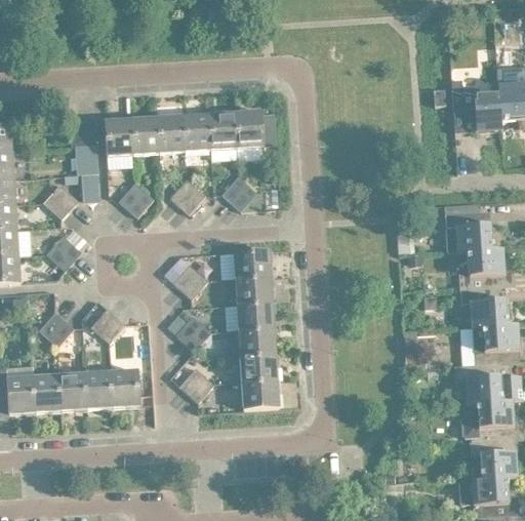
[(499,94),(476,95),(475,85),(466,86),(465,80),(455,80),(459,131),(477,130),(502,129),(501,119),(499,94)]
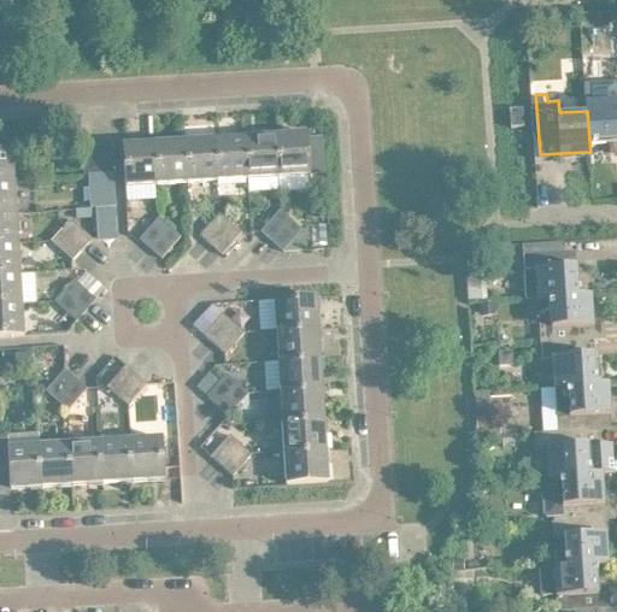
[(586,99),(587,111),(589,140),(616,137),(616,103),(616,96),(586,99)]
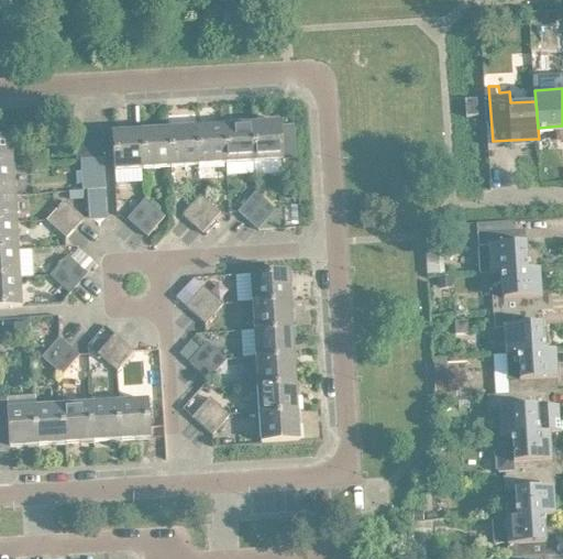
[(465,96),(466,112),(478,111),(477,95),(465,96)]
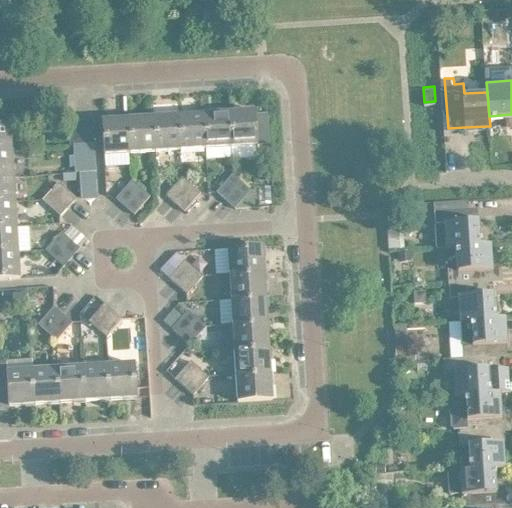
[(256,106),(230,108),(232,143),(258,141),(257,111),(256,106)]
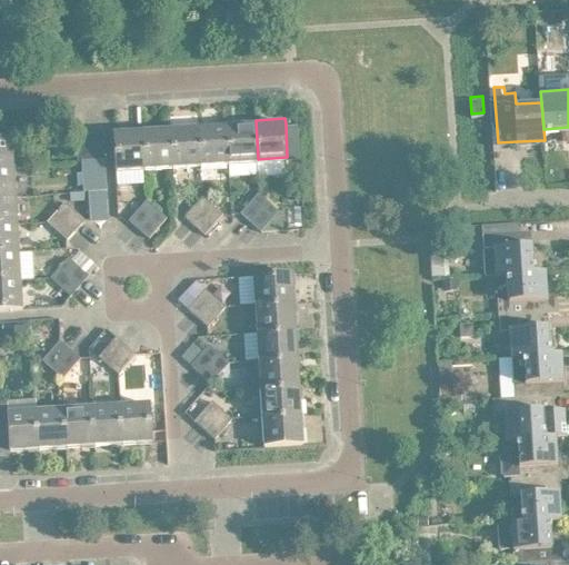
[(256,120),(228,121),(230,160),(258,159),(256,120)]
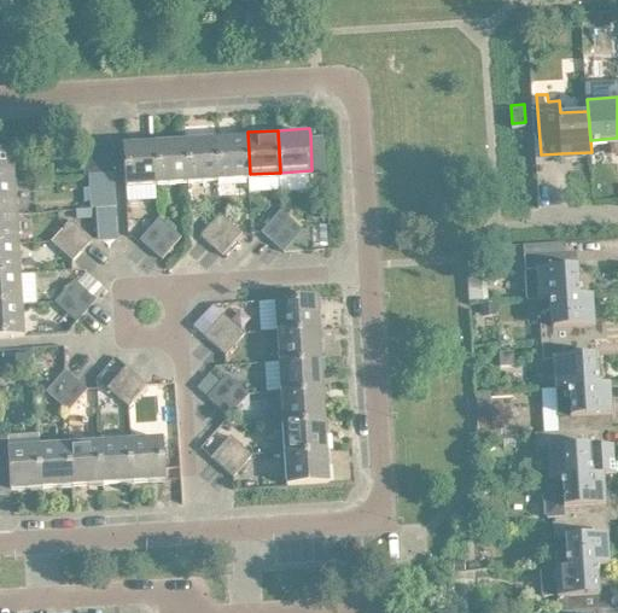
[(248,132),(217,134),(220,176),(250,174),(248,132)]
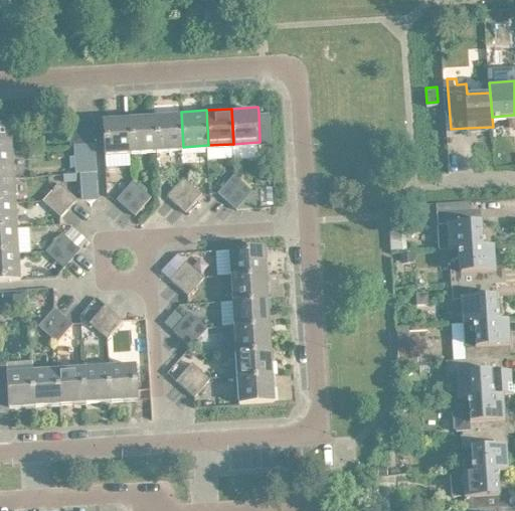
[(271,111),(259,112),(260,142),(273,142),(271,111)]
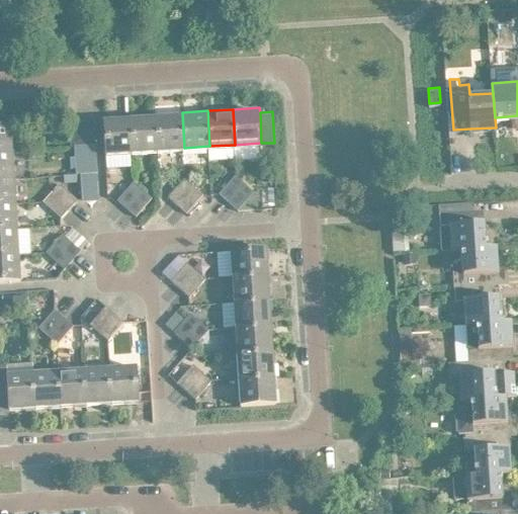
[(182,112),(157,113),(159,150),(184,148),(182,112)]
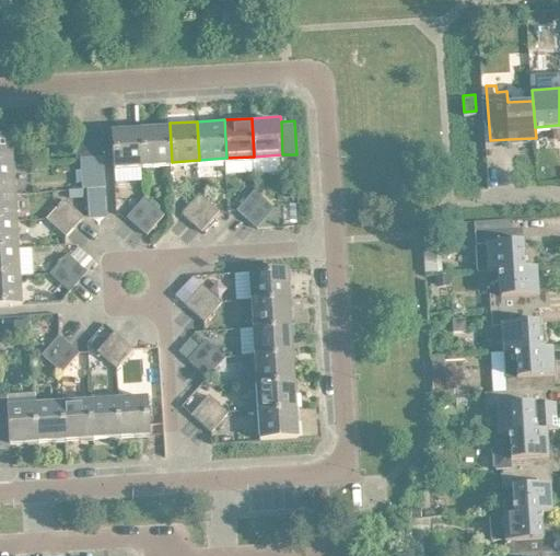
[(170,123),(141,125),(144,163),(172,162),(170,123)]
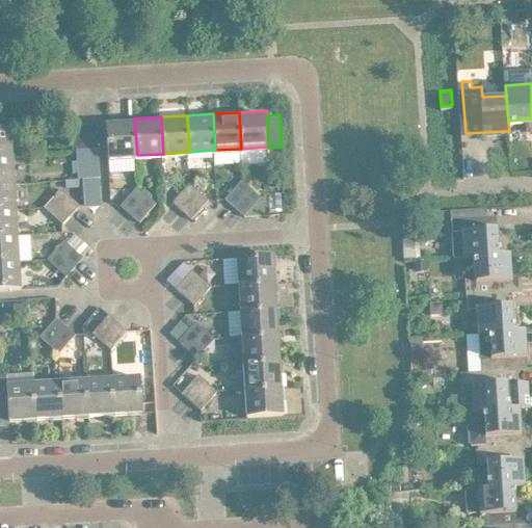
[(137,155),(134,119),(107,120),(109,157),(137,155)]
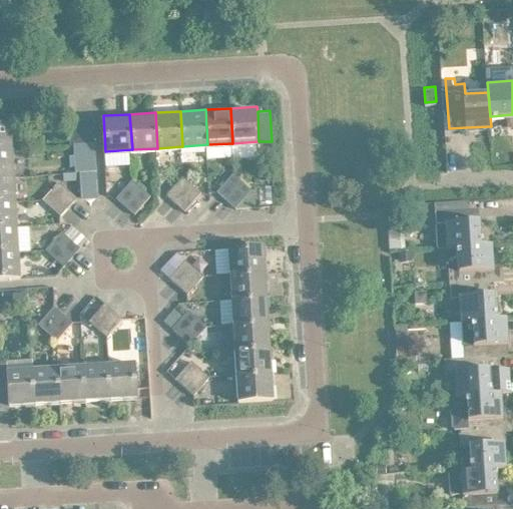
[(94,116),(81,117),(83,141),(95,141),(94,116)]
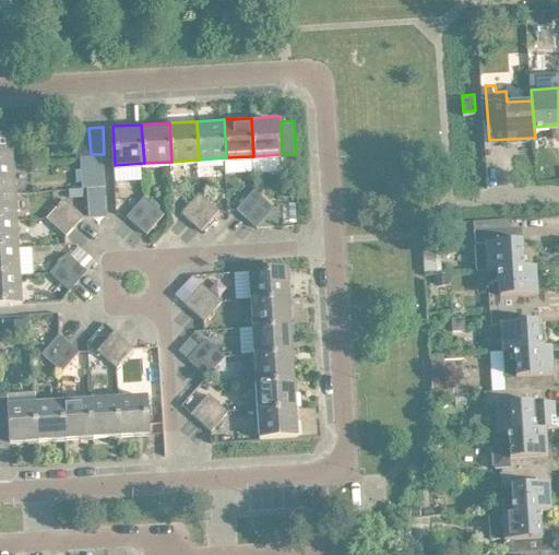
[(91,154),(88,128),(75,129),(78,155),(91,154)]
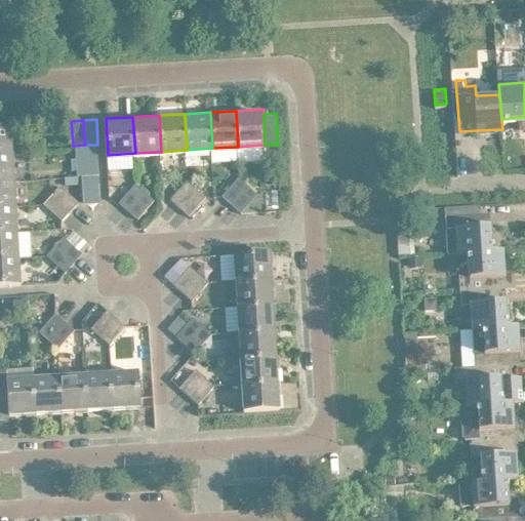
[(0,124),(0,152),(13,152),(12,124),(0,124)]
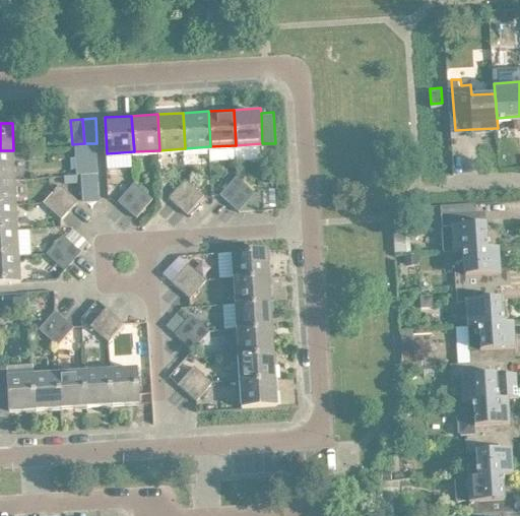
[(0,150),(0,176),(15,176),(13,150),(0,150)]
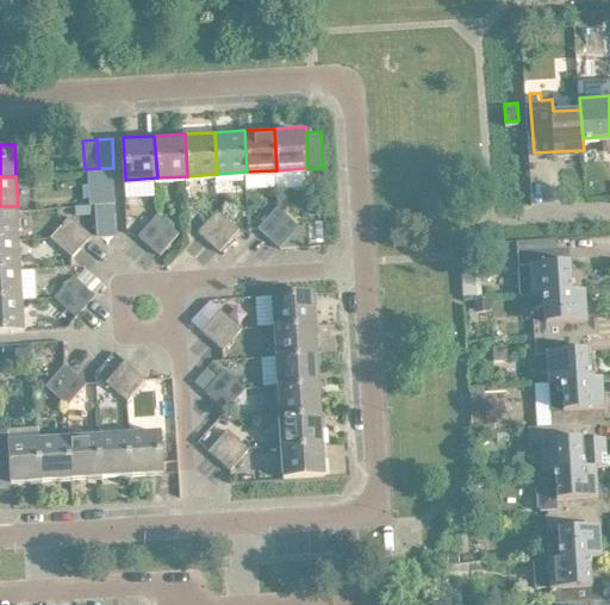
[(91,201),(76,203),(76,213),(97,212),(97,201),(91,201)]
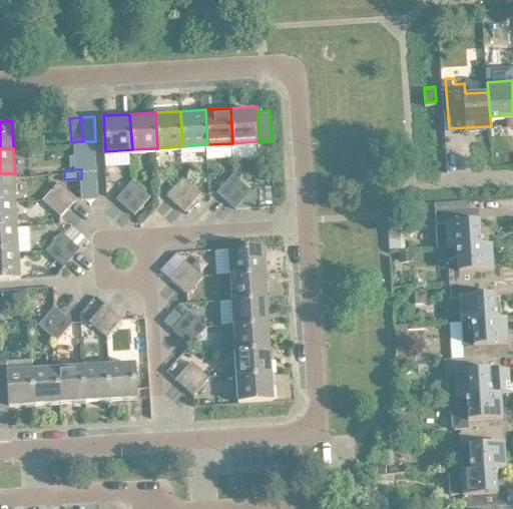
[(217,188),(226,197),(242,178),(233,170),(217,188)]
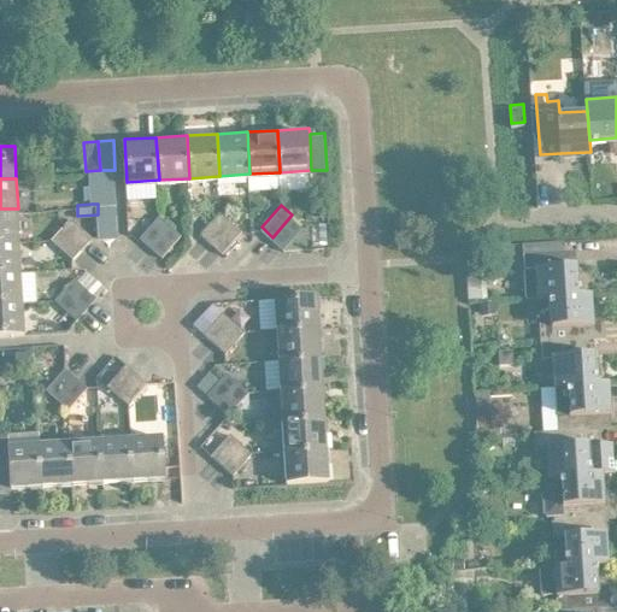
[(0,209),(0,239),(19,239),(18,209),(0,209)]
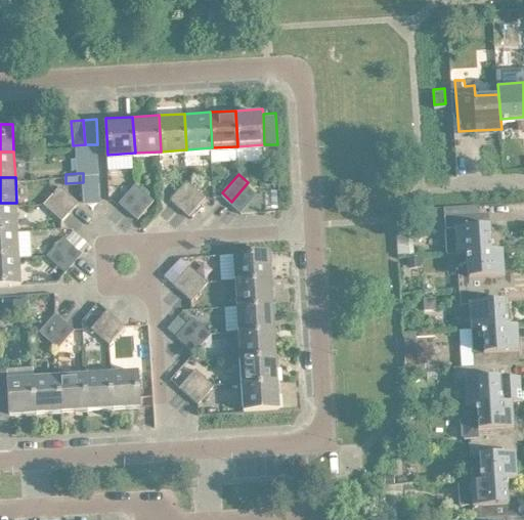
[(171,196),(180,205),(197,185),(187,177),(171,196)]
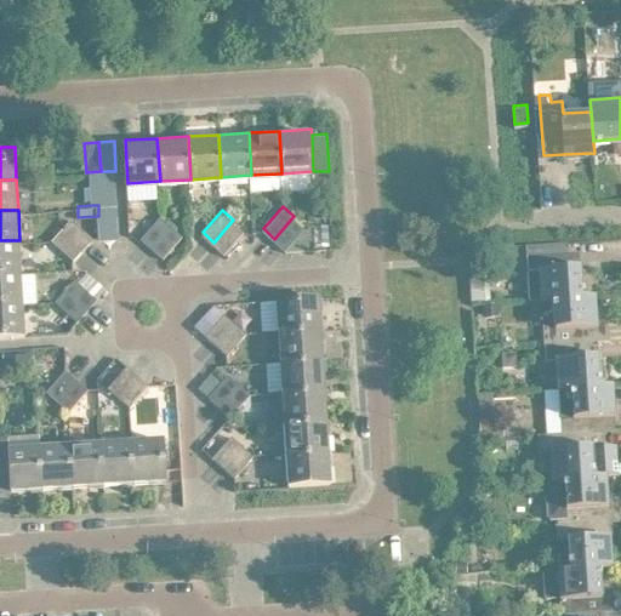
[(142,237),(152,245),(172,223),(161,214),(142,237)]
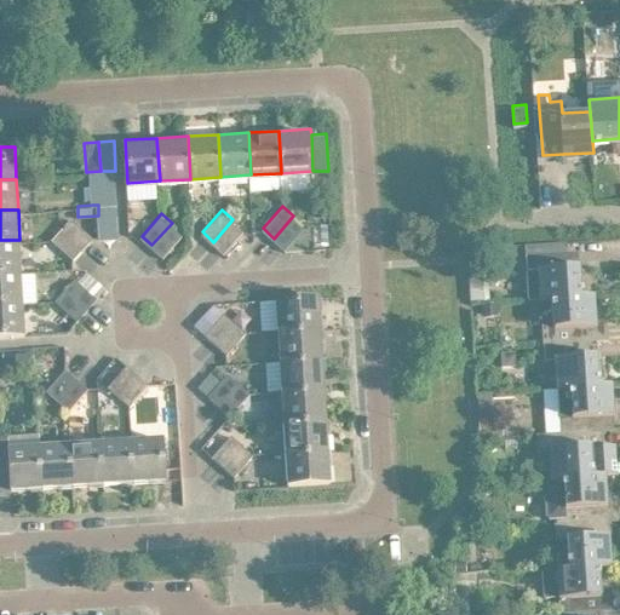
[(72,216),(62,226),(84,246),(93,235),(72,216)]
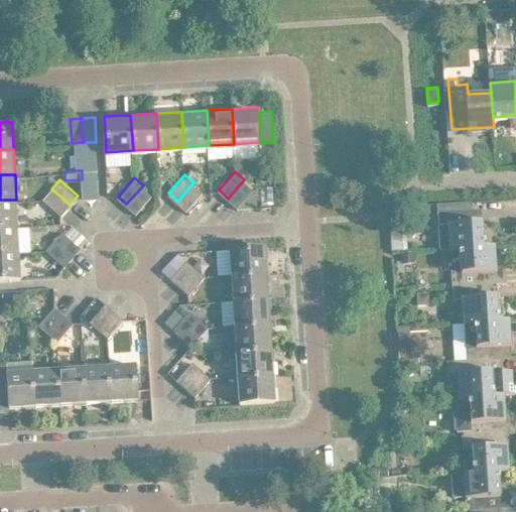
[(244,179),(228,199),(237,207),(253,187),(244,179)]
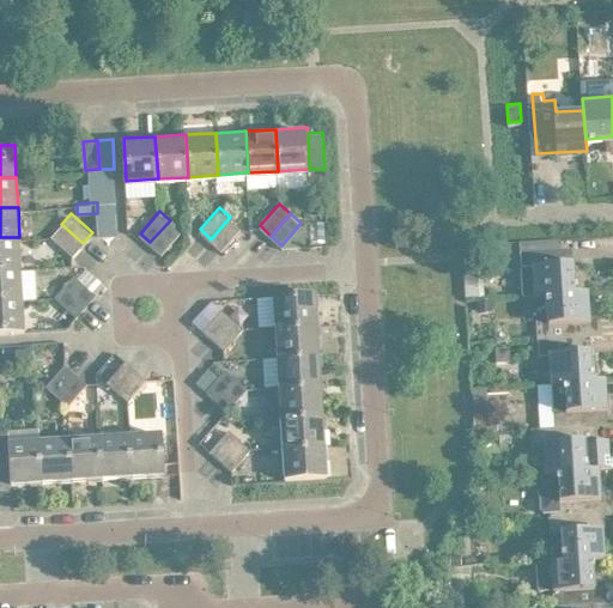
[(230,217),(211,239),(220,249),(241,226),(230,217)]
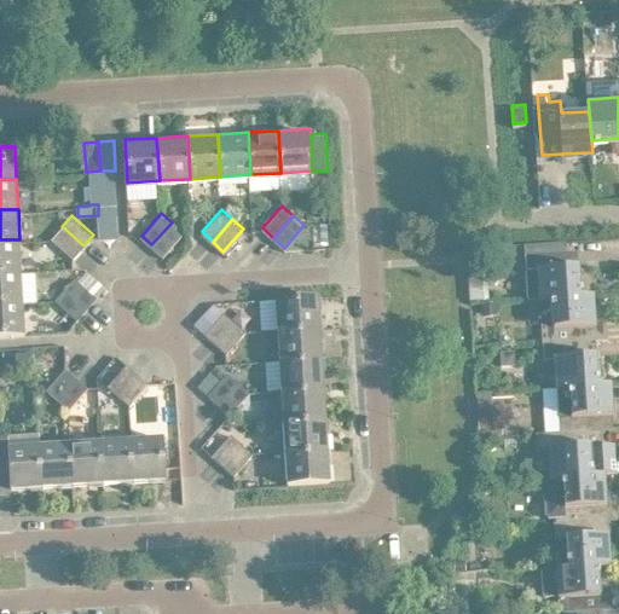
[(172,222),(151,244),(162,254),(183,232),(172,222)]
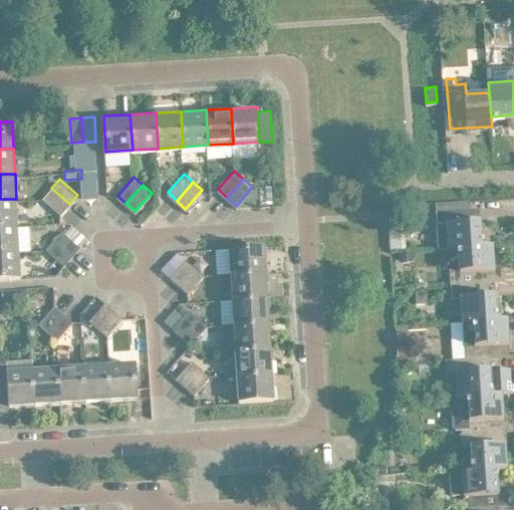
[(252,187),(236,206),(237,207),(257,205),(256,187),(252,187)]
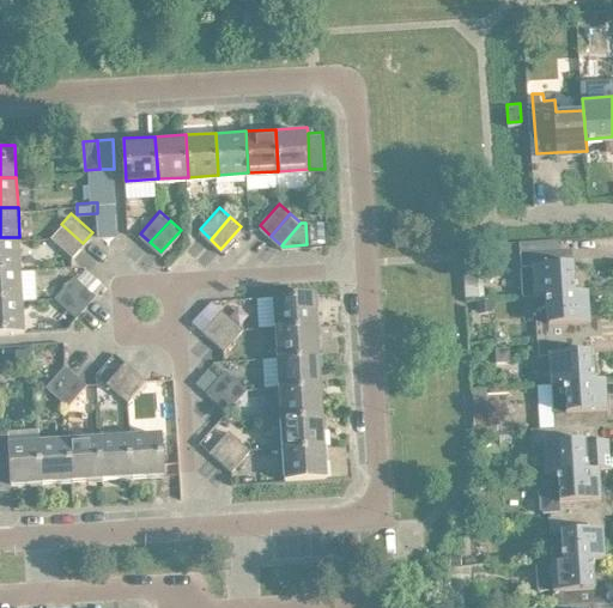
[(83,243),(61,224),(52,235),(73,254),(83,243)]
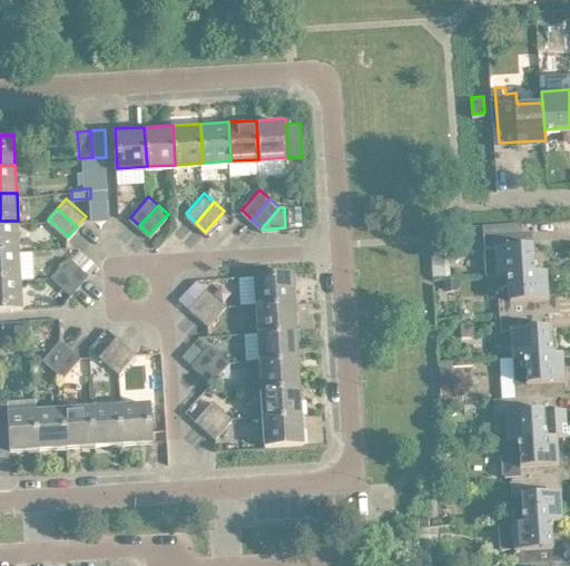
[(0,221),(0,250),(20,249),(18,221),(0,221)]
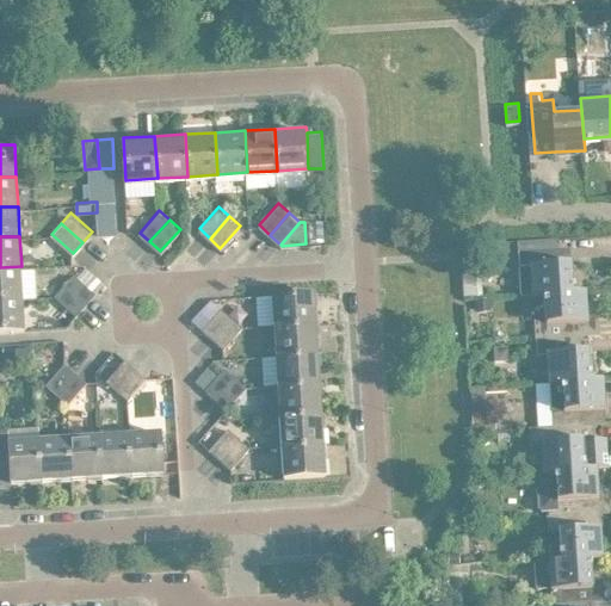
[(471,240),(463,249),(466,294),(479,292),(475,240),(471,240)]
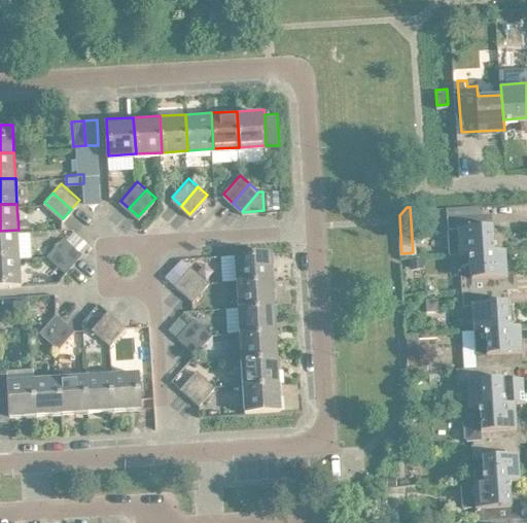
[(460,251),(470,251),(470,250),(495,249),(495,248),(493,223),(483,223),(483,211),(447,213),(448,227),(458,227),(460,251)]
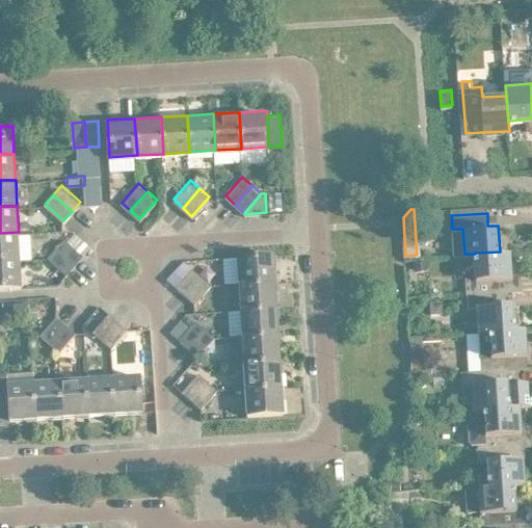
[(0,233),(0,259),(20,258),(19,232),(0,233)]
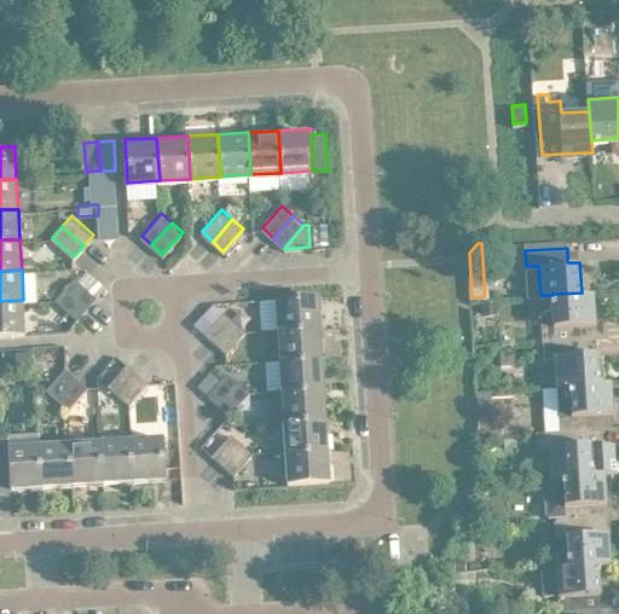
[(75,276),(65,287),(87,306),(97,295),(75,276)]
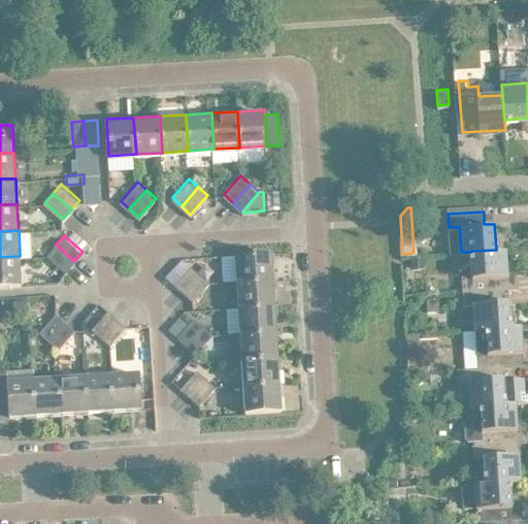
[(74,261),(56,244),(47,255),(66,270),(74,261)]
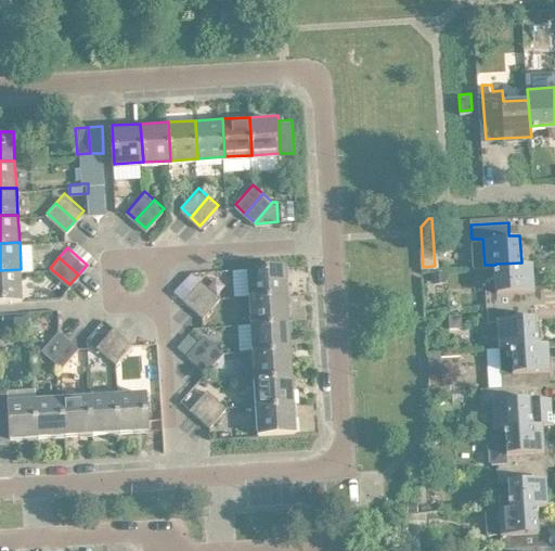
[(507,290),(508,303),(508,304),(524,303),(545,302),(544,286),(533,287),(532,261),(521,261),(521,263),(495,264),(495,265),(497,291),(507,290)]
